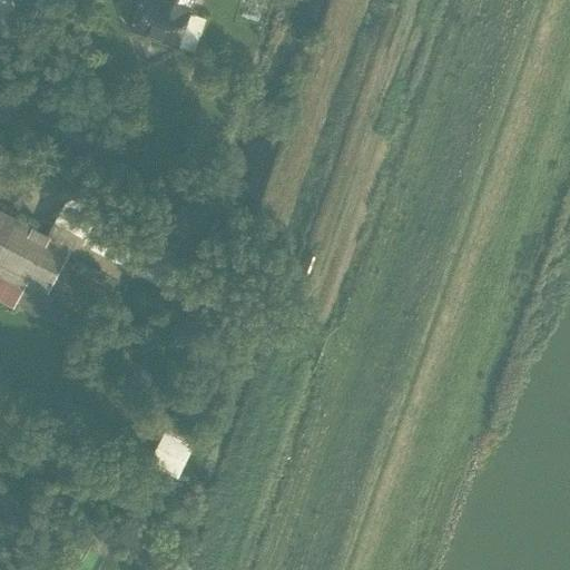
[(0,0),(0,42),(10,47),(26,5),(13,0),(0,0)]
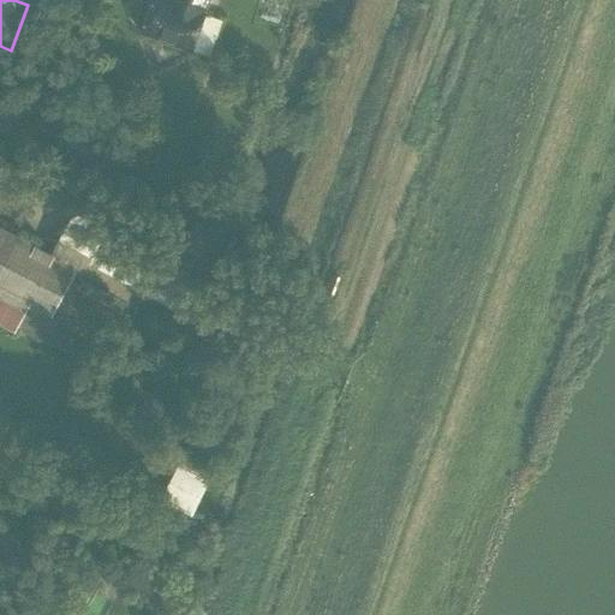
[(154,0),(143,34),(192,51),(207,12),(204,12),(208,0),(154,0)]
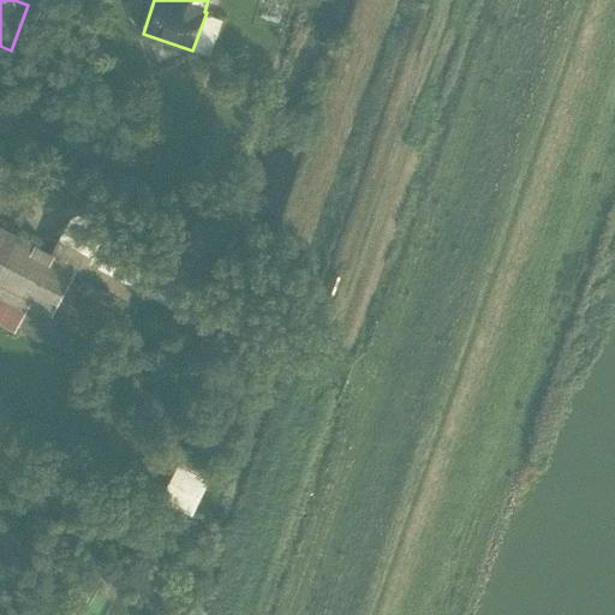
[(204,159),(198,145),(184,151),(190,166),(204,159)]
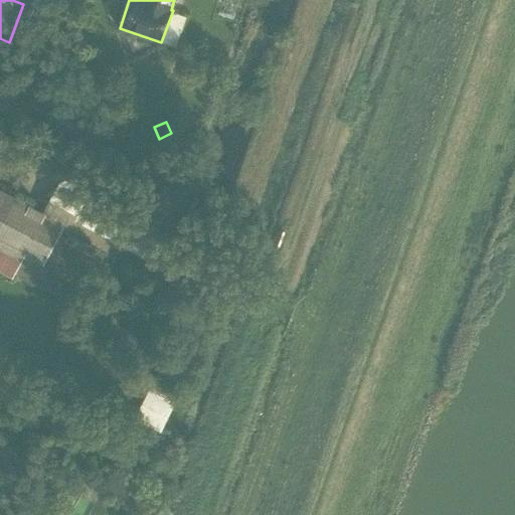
[(93,188),(71,176),(59,197),(80,209),(78,213),(154,255),(166,233),(91,192),(93,188)]
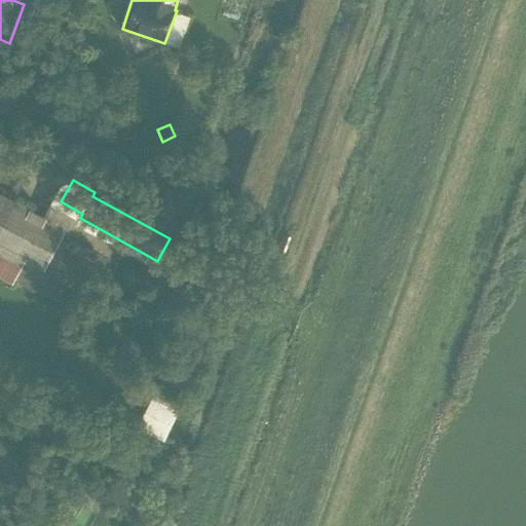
[(64,234),(66,230),(0,194),(0,276),(13,284),(24,266),(41,275),(36,287),(80,310),(109,258),(76,241),(64,234)]
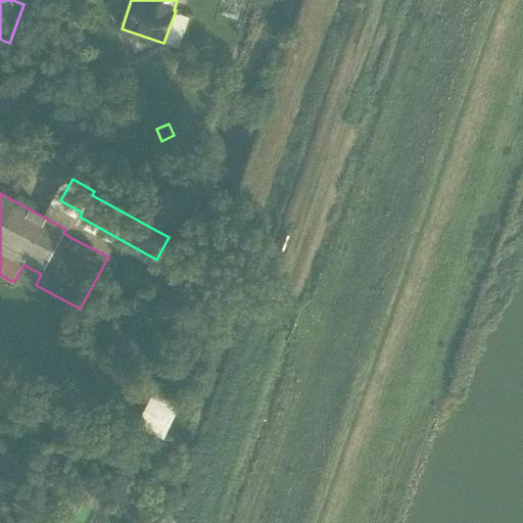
[(180,398),(158,387),(140,425),(138,424),(133,435),(154,445),(159,435),(163,437),(177,410),(175,409),(180,398)]
